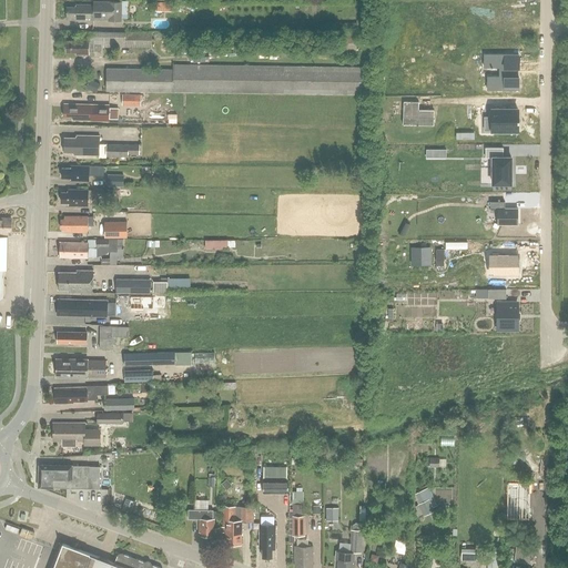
[(71,18),(71,20),(94,21),(94,18),(109,18),(109,21),(122,21),(122,3),(93,2),(93,6),(77,6),(75,8),(68,8),(67,18),(71,18)]
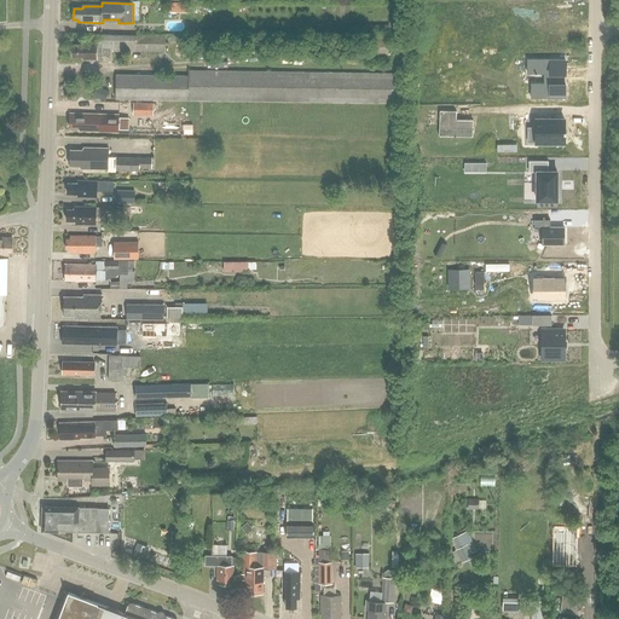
[(74,46),(74,57),(87,57),(87,59),(98,59),(98,57),(103,57),(103,53),(110,55),(111,48),(113,48),(113,52),(167,56),(168,40),(98,36),(97,45),(82,44),(82,46),(74,46)]
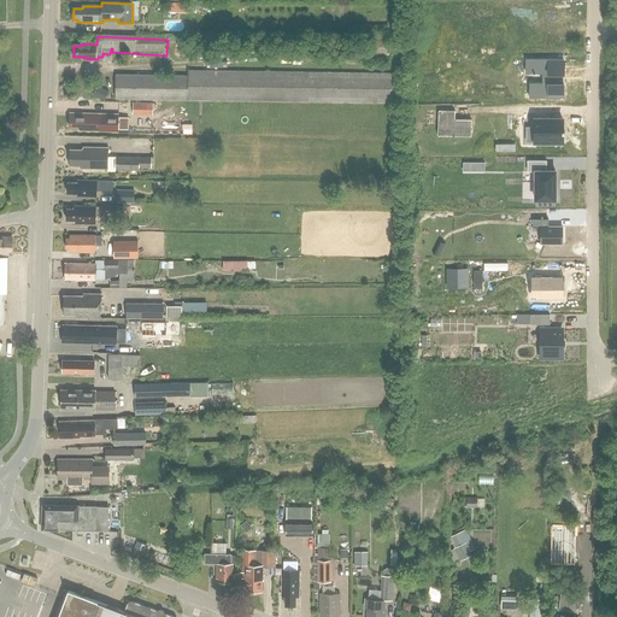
[(528,60),(528,74),(545,74),(545,84),(532,84),(532,98),(565,98),(565,84),(562,84),(562,74),(565,74),(565,60),(528,60)]
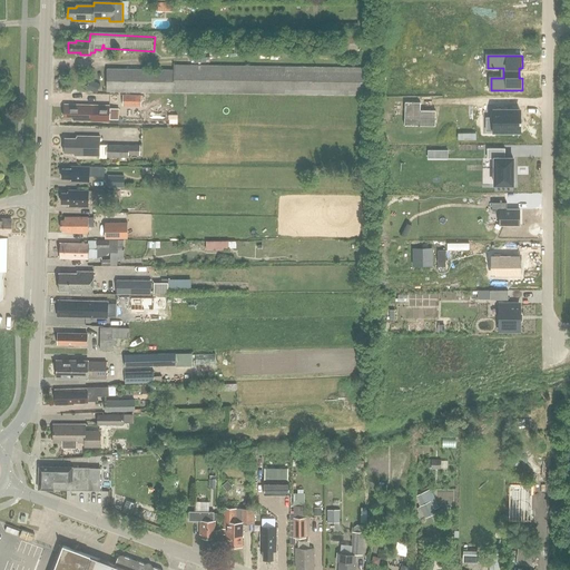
[(174,70),(107,69),(107,92),(366,96),(367,68),(174,65),(174,70)]
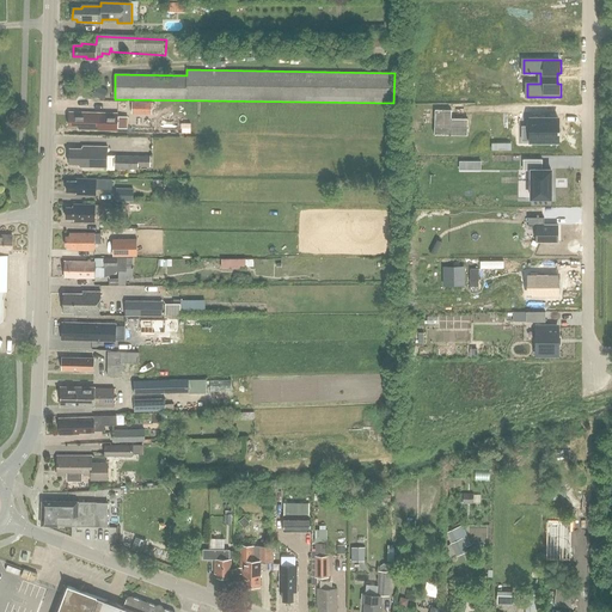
[(102,89),(97,98),(104,101),(109,91),(102,89)]
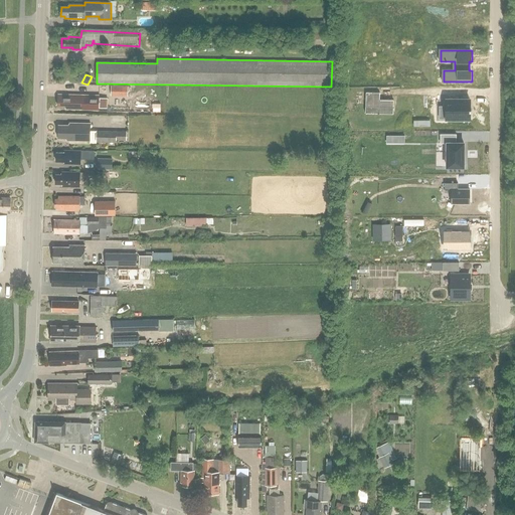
[(128,97),(128,87),(112,87),(111,96),(128,97)]
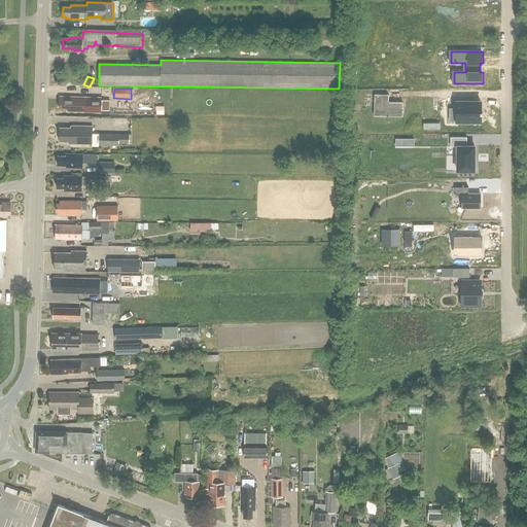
[(375,95),(374,115),(402,116),(402,102),(388,101),(388,95),(375,95)]
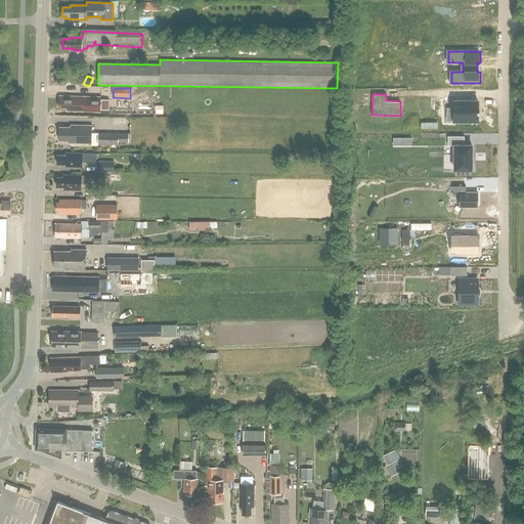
[(84,99),(84,97),(62,96),(62,99),(59,99),(59,108),(68,108),(67,111),(84,112),(84,105),(84,99)]
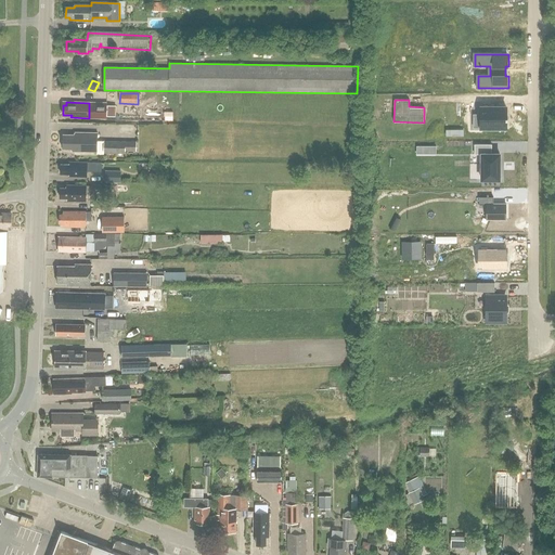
[(89,112),(89,118),(106,118),(106,103),(89,103),(89,105),(89,112)]
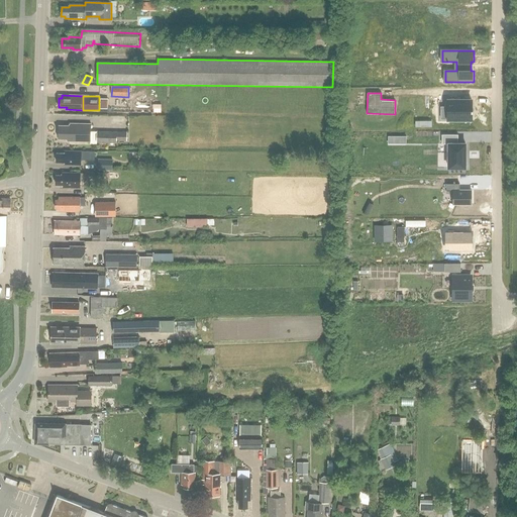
[(448,101),(449,119),(473,119),(473,101),(448,101)]
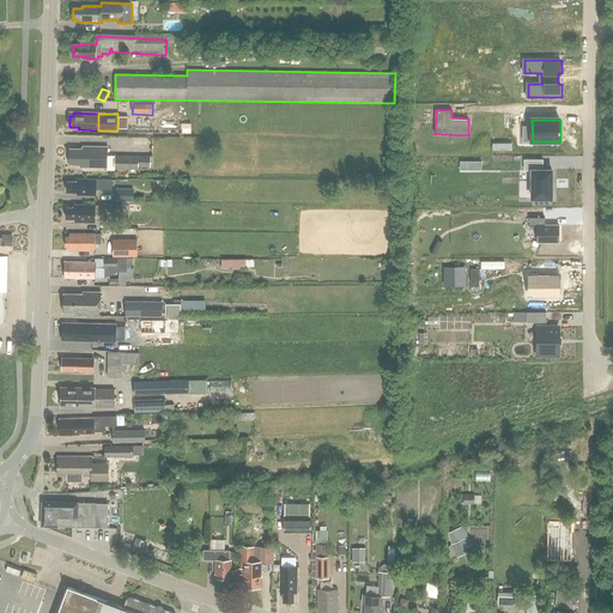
[(102,161),(103,147),(86,147),(86,151),(72,150),(72,153),(70,153),(70,162),(71,162),(71,168),(92,169),(92,173),(111,173),(111,161),(102,161)]
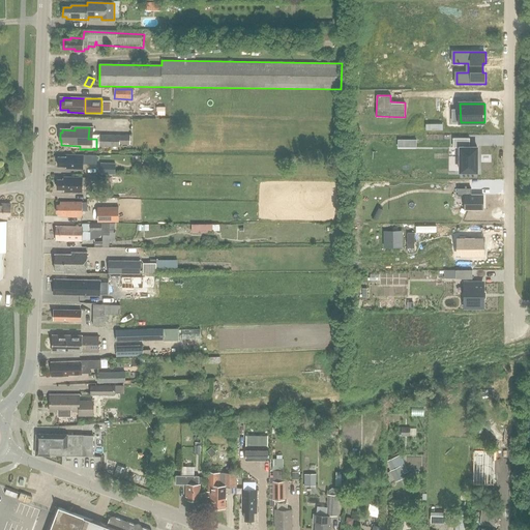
[(130,136),(99,135),(99,146),(120,147),(120,145),(130,145),(130,136)]
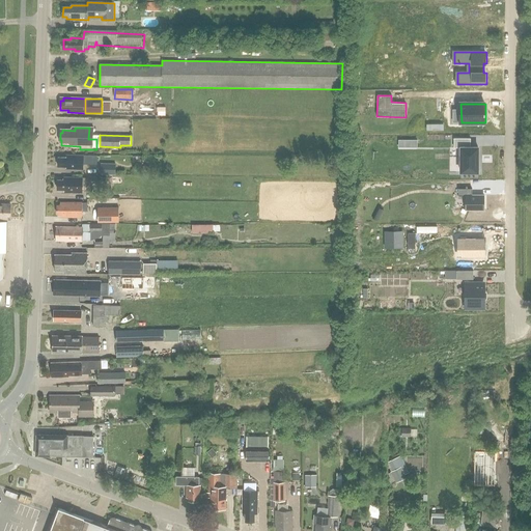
[(454,139),(454,148),(462,148),(462,147),(471,147),(471,139),(454,139)]
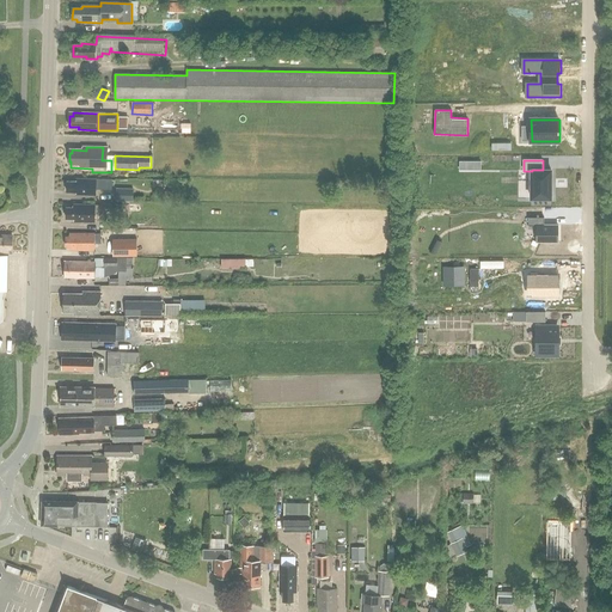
[(532,171),(532,199),(551,199),(551,170),(543,170),(532,170),(532,171)]
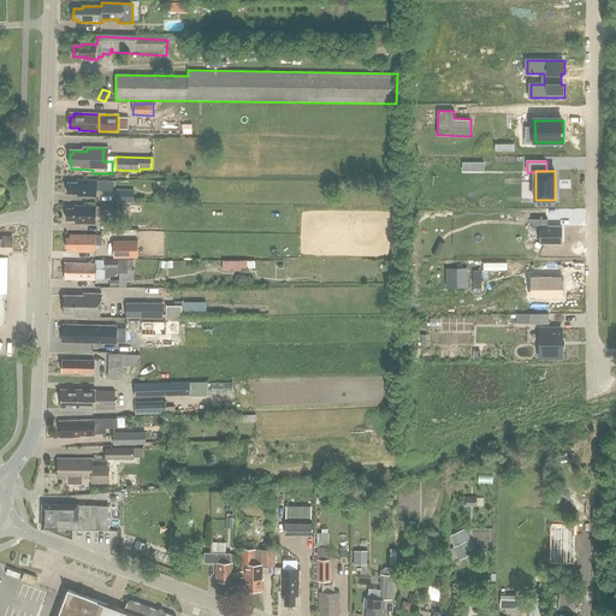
[(67,183),(67,194),(81,193),(81,195),(96,195),(96,189),(112,189),(112,179),(77,181),(77,183),(67,183)]
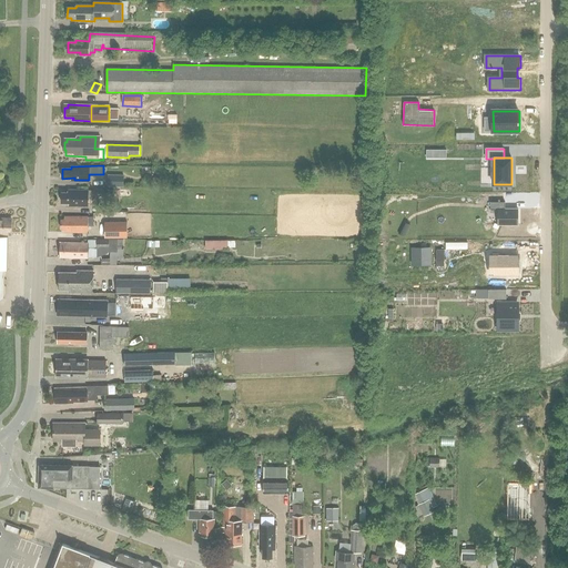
[(123,175),(108,175),(108,186),(123,186),(123,175)]
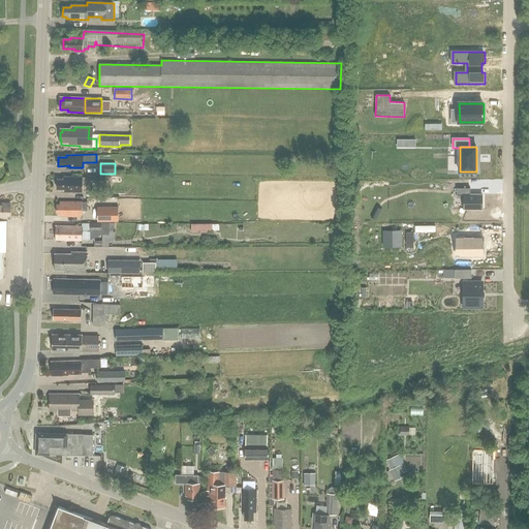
[(88,178),(82,178),(82,177),(64,177),(64,180),(58,180),(57,189),(68,189),(68,192),(82,192),(82,184),(88,184),(88,183),(97,183),(97,177),(88,177),(88,178)]
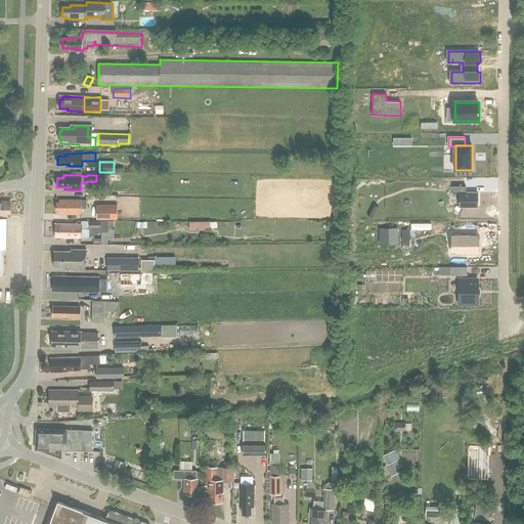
[(452,186),(452,193),(459,193),(459,207),(478,207),(478,192),(466,192),(466,186),(452,186)]
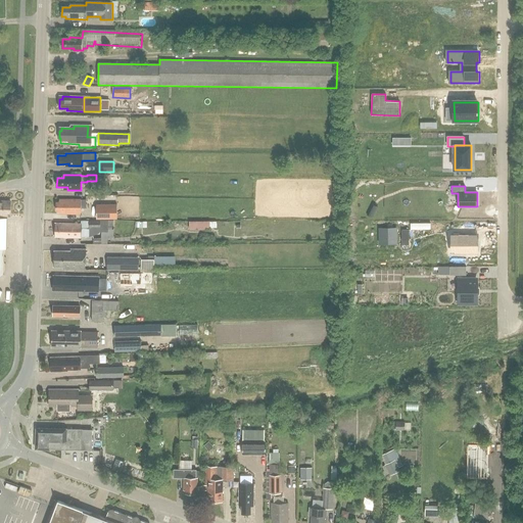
[(56,202),(56,211),(59,211),(59,215),(81,215),(81,199),(59,199),(59,202),(56,202)]
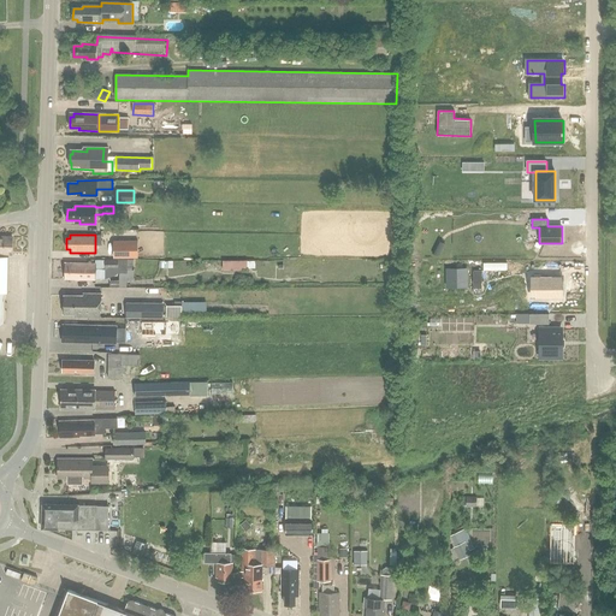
[(12,255),(12,238),(0,237),(0,326),(4,324),(4,312),(0,308),(0,306),(4,303),(4,294),(7,294),(9,258),(4,258),(4,255),(12,255)]
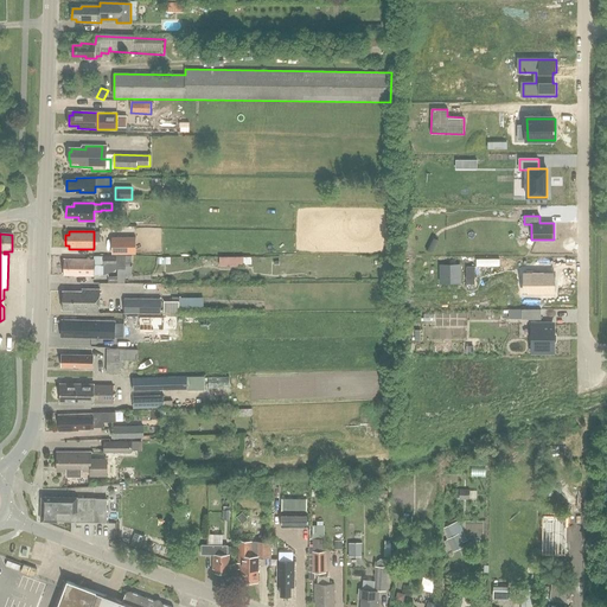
[(136,237),(112,238),(113,255),(136,255),(136,237)]
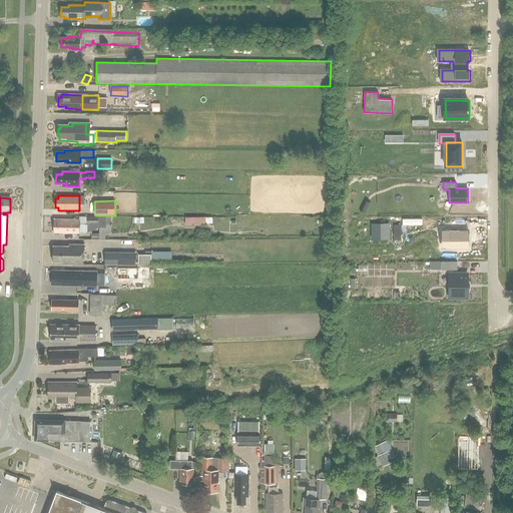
[(111,216),(98,216),(87,216),(87,224),(98,224),(98,228),(106,228),(106,222),(111,222),(111,216)]
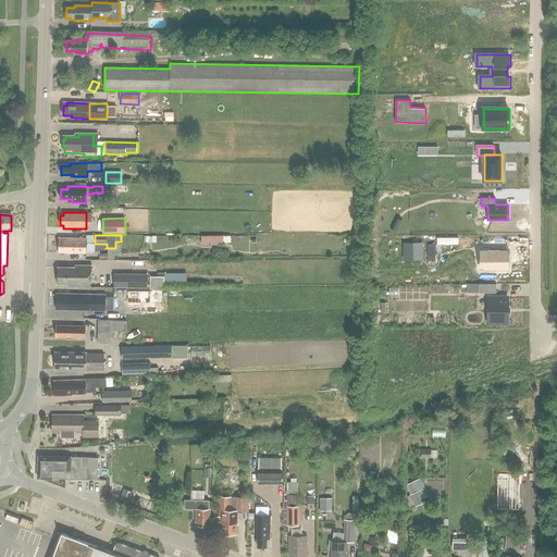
[(224,245),(224,243),(223,236),(201,236),(201,245),(224,245)]
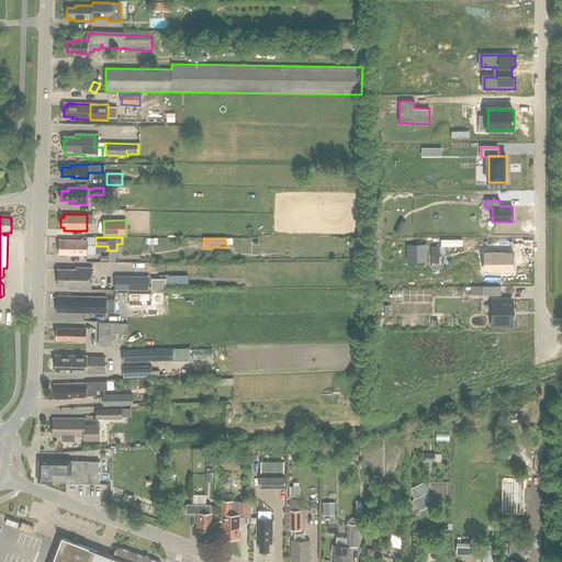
[(59,243),(59,253),(65,253),(65,255),(78,256),(78,254),(88,254),(88,240),(66,240),(66,243),(59,243)]
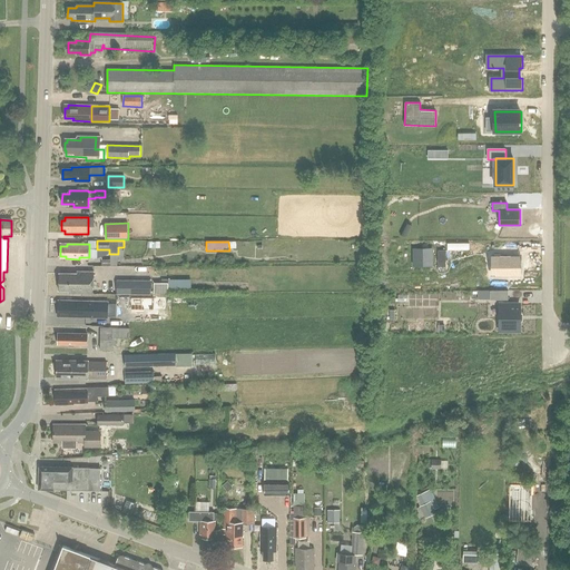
[(413,249),(414,265),(432,264),(431,249),(413,249)]
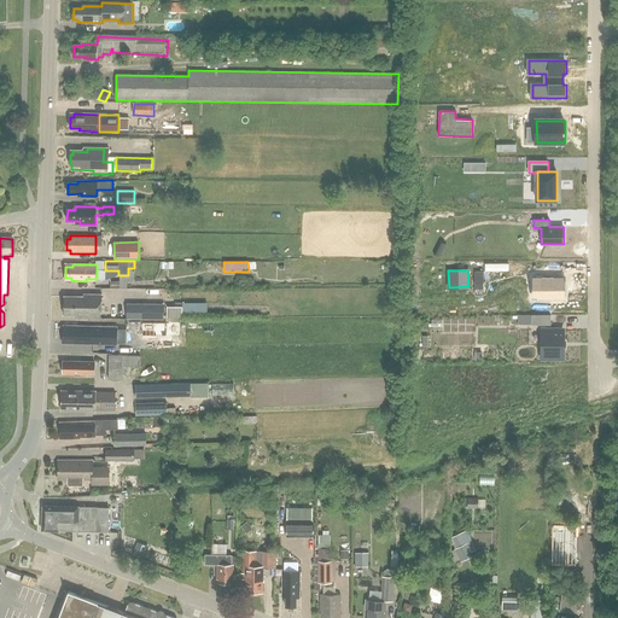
[(535,278),(535,298),(566,298),(566,278),(535,278)]
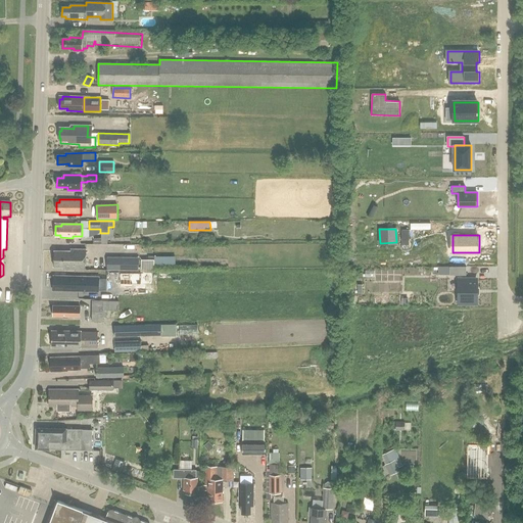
[(54,251),(54,267),(63,267),(63,270),(86,270),(86,250),(70,249),(70,251),(54,251)]
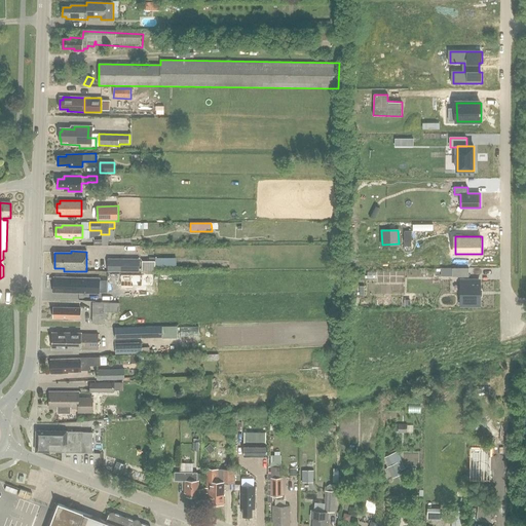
[(140,259),(107,259),(107,272),(140,272),(140,259)]
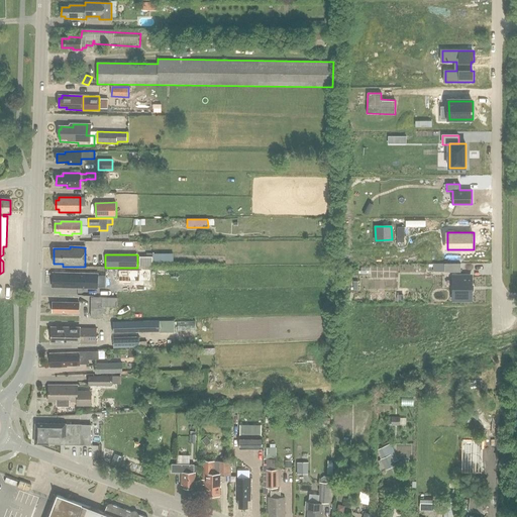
[(139,257),(139,267),(152,267),(152,257),(139,257)]
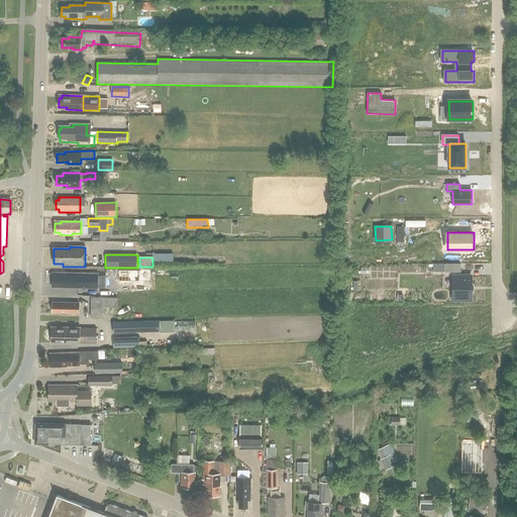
[(141,280),(140,268),(119,269),(120,281),(141,280)]
